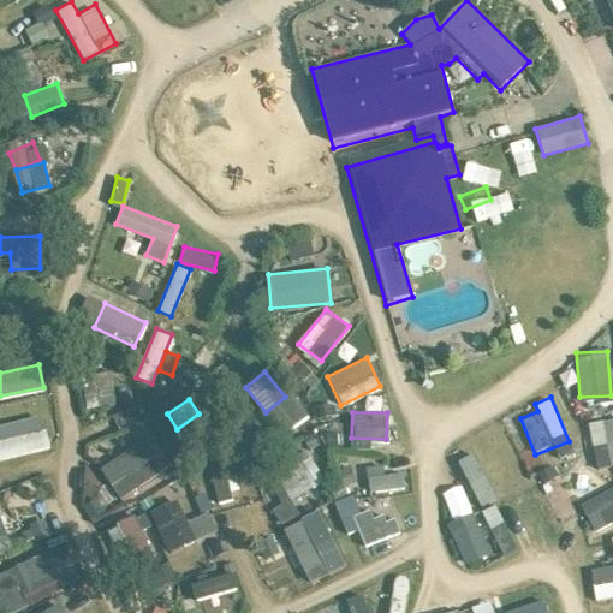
[(41,414),(0,423),(0,457),(48,445),(41,414)]
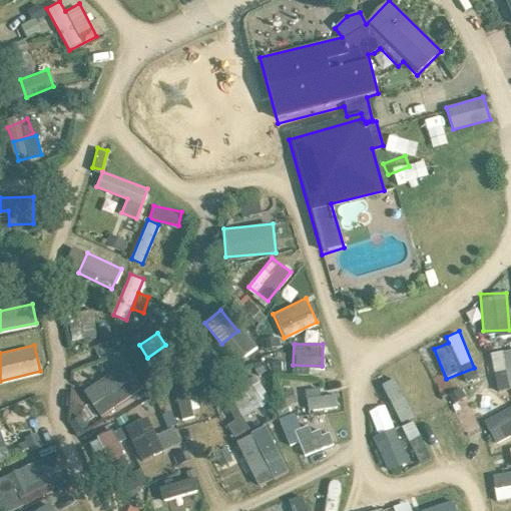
[(510,350),(491,354),(497,389),(510,386),(510,350)]
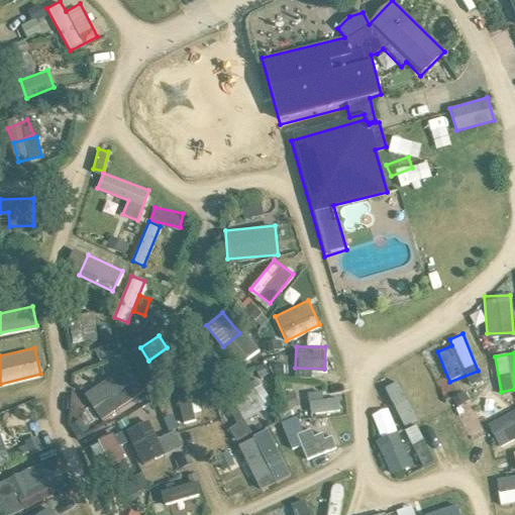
[(97,417),(144,393),(129,366),(83,390),(97,417)]
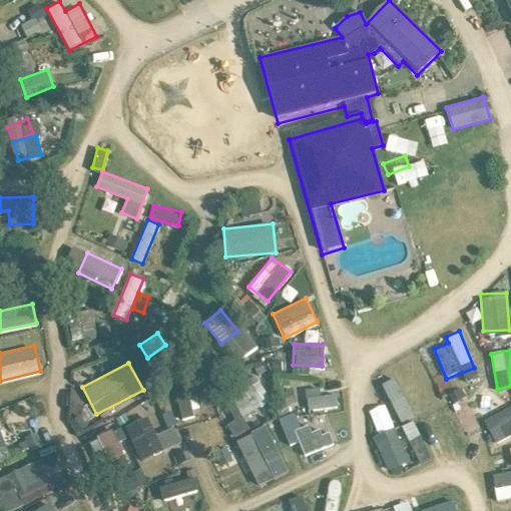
[(232,392),(244,414),(270,399),(257,378),(232,392)]
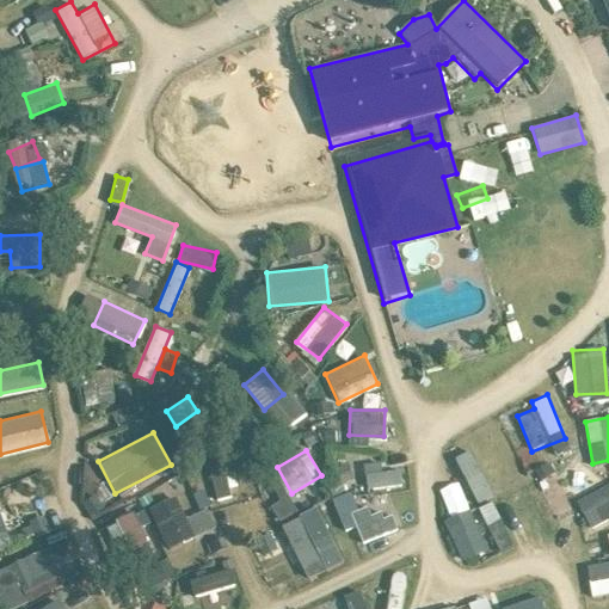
[(460,465),(469,493),(506,481),(497,453),(460,465)]
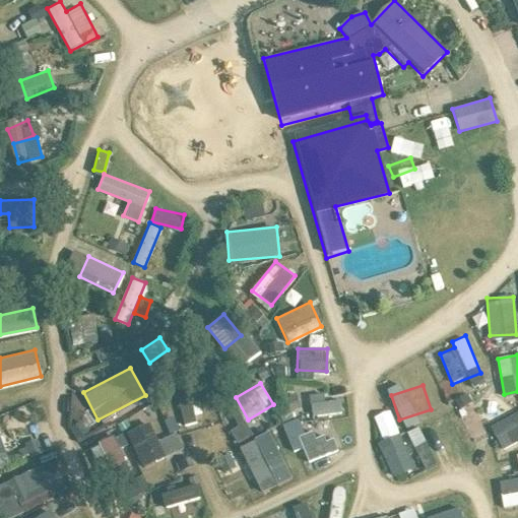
[(310,392),(311,413),(341,412),(340,398),(325,399),(324,392),(310,392)]
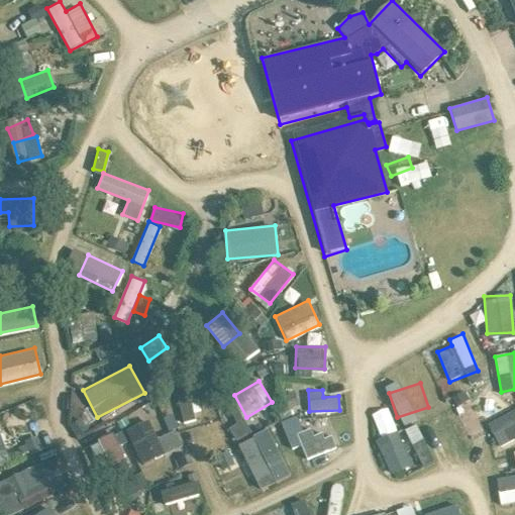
[(389,406),(368,414),(392,474),(412,466),(389,406)]
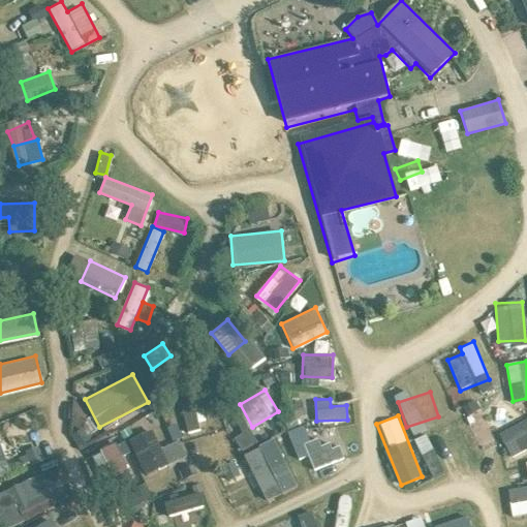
[(509,455),(526,446),(526,416),(498,431),(509,455)]
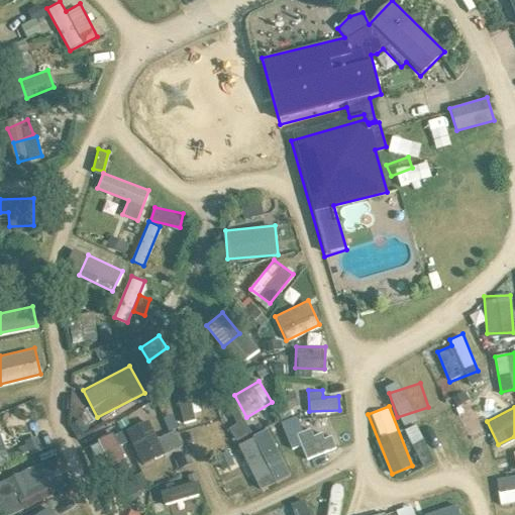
[(150,420),(97,436),(107,467),(130,459),(127,451),(144,446),(146,452),(160,449),(150,420)]
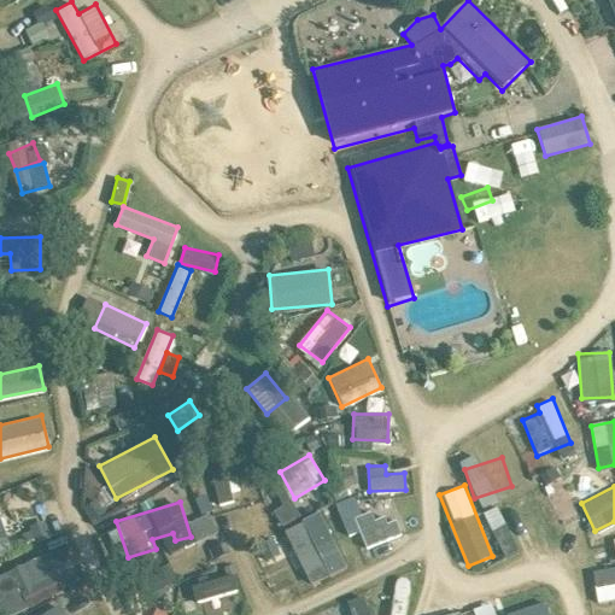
[(498,555),(515,549),(501,505),(485,510),(498,555)]
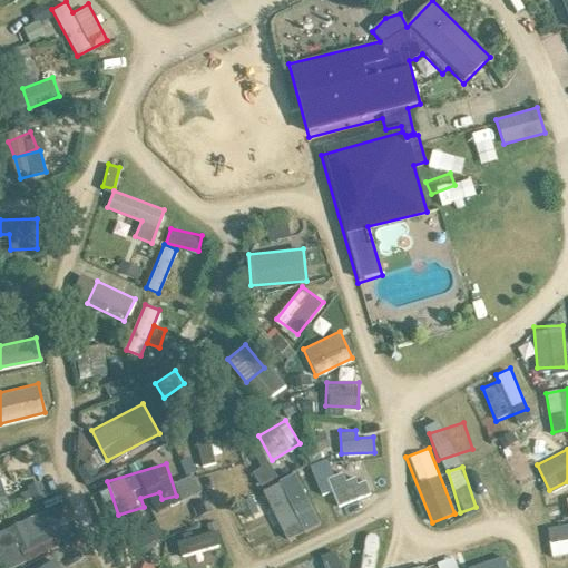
[(278,479),(304,531),(321,524),(295,471),(278,479)]
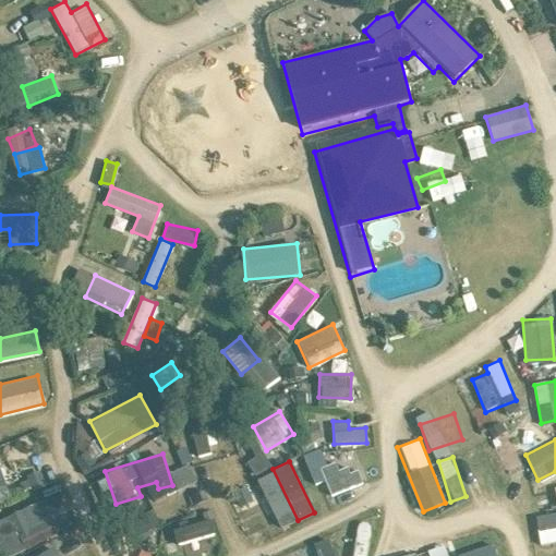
[(363,484),(360,467),(338,471),(336,461),(322,464),(327,491),(363,484)]
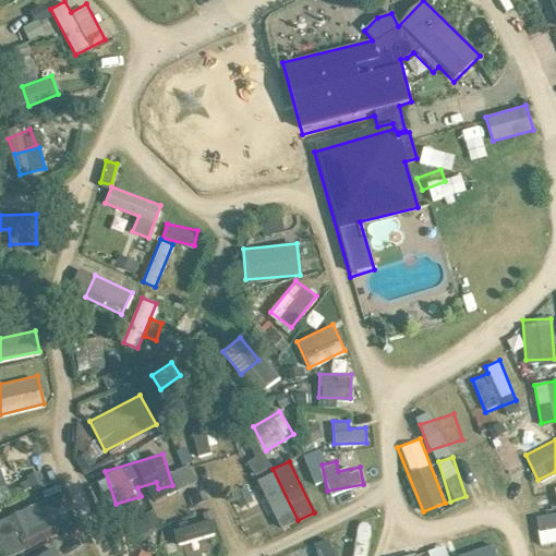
[(177,486),(196,481),(191,463),(171,469),(177,486)]
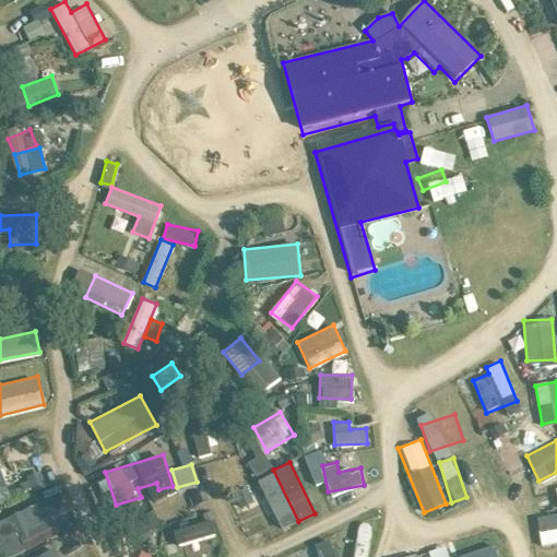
[(0,500),(11,497),(0,467),(0,500)]
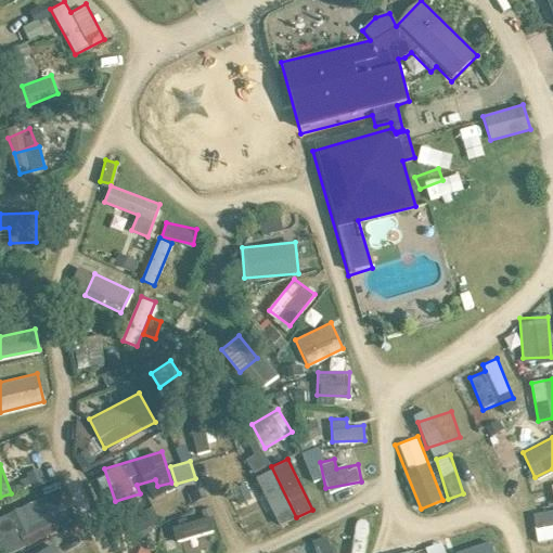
[(231,490),(236,503),(255,497),(251,484),(231,490)]
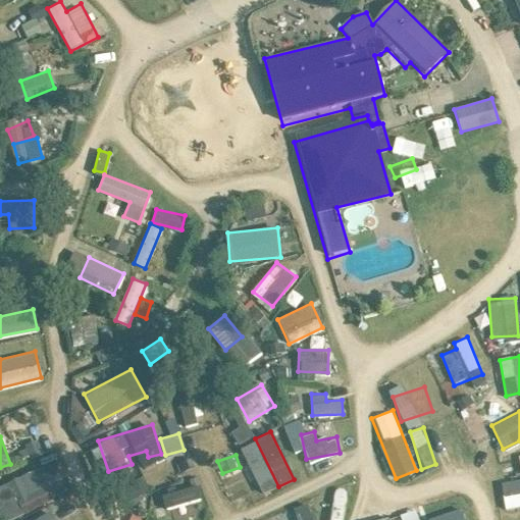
[(0,508),(5,519),(53,498),(39,467),(0,485),(0,508)]
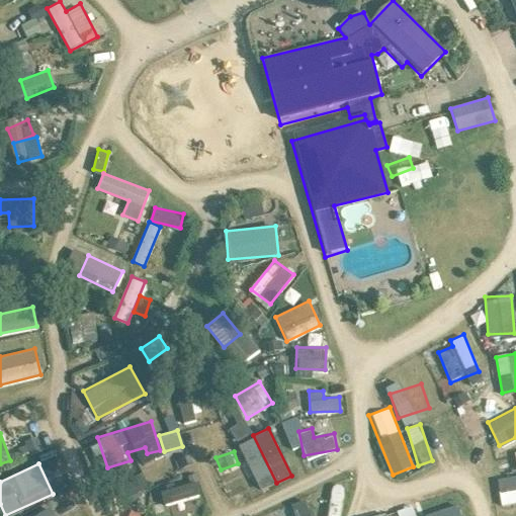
[(242,463),(223,470),(233,499),(252,492),(242,463)]
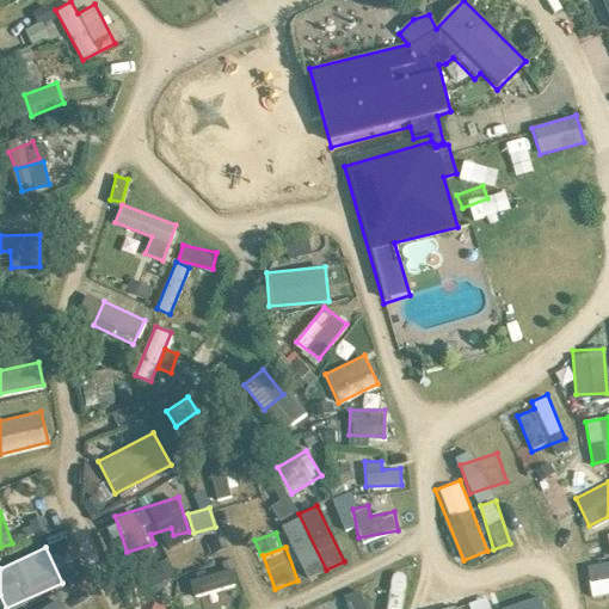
[(589,579),(608,576),(608,560),(586,563),(589,579)]
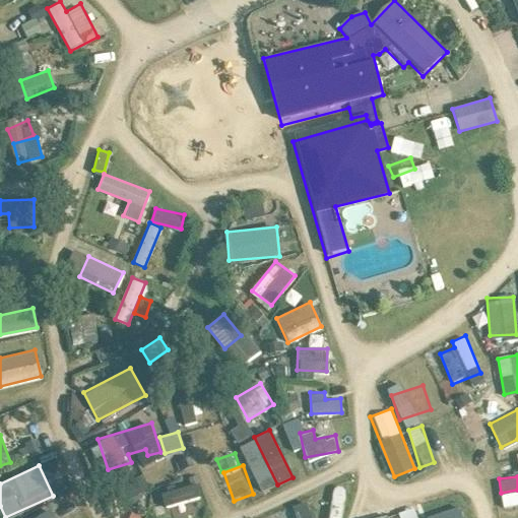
[(165,513),(197,511),(196,487),(164,489),(165,513)]
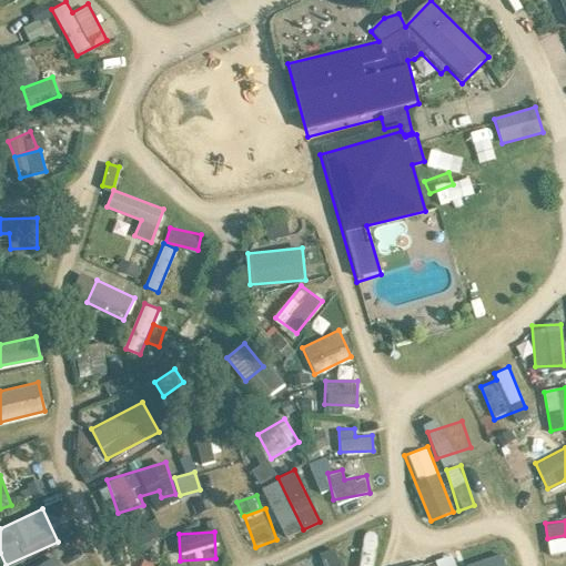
[(466,562),(466,565),(507,565),(504,553),(466,562)]
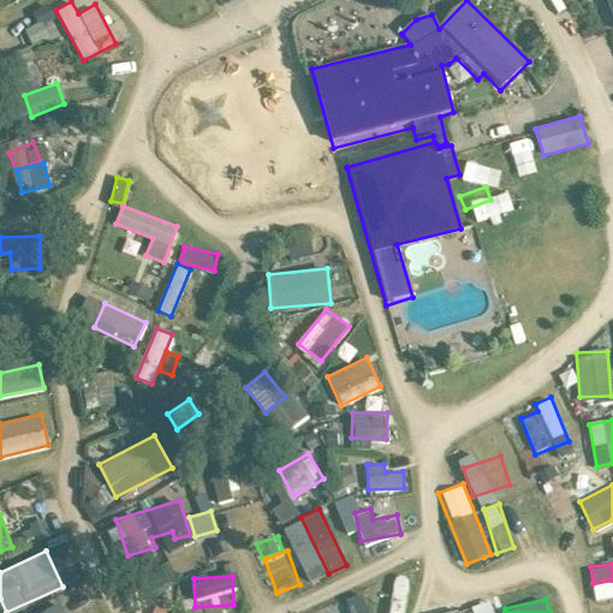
[(334,612),(364,612),(358,600),(334,611),(334,612)]
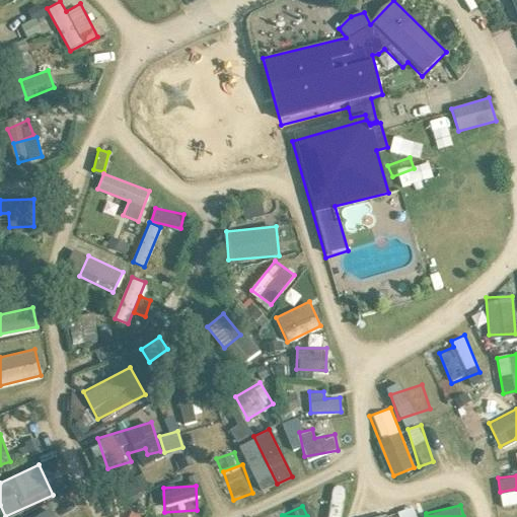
[(398,516),(416,516),(413,506),(397,511),(398,516)]
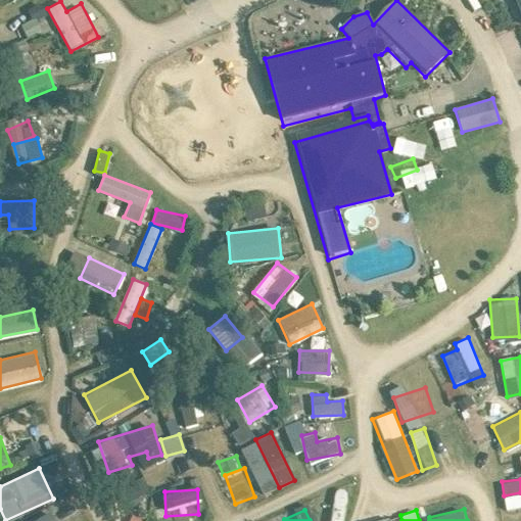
[(56,520),(51,511),(32,520),(56,520)]
